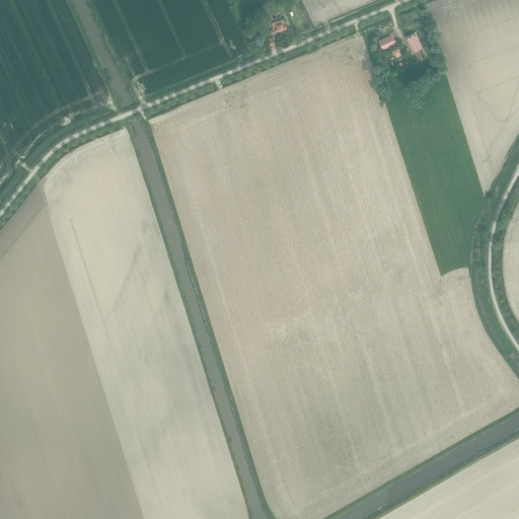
[(289,9),(294,22),(302,19),(297,8),(293,10),(292,8),(289,9)]
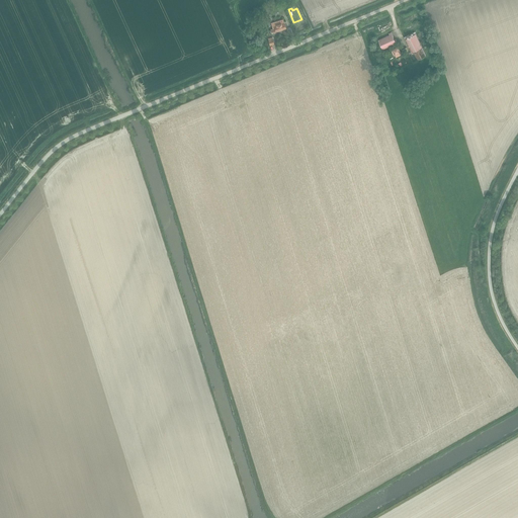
[(276,31),(285,28),(282,19),(273,22),(274,25),(272,26),(273,28),(271,29),(272,32),(276,31)]
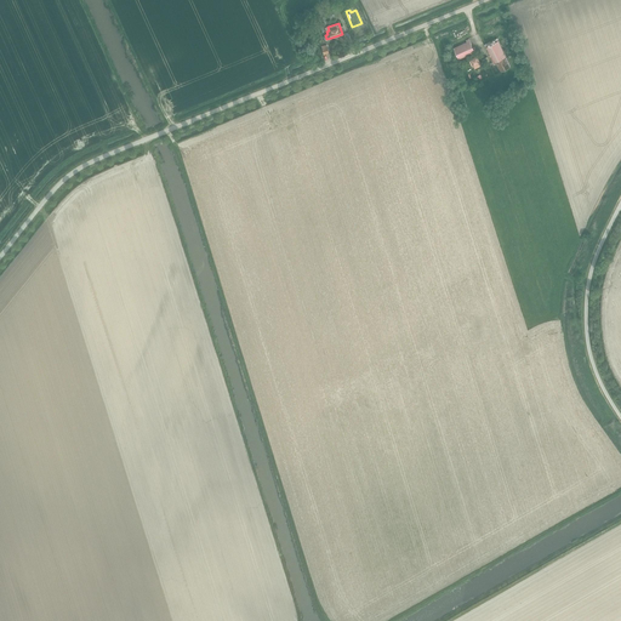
[(499,40),(486,46),(495,63),(496,64),(497,63),(501,72),(511,67),(506,57),(507,57),(499,40)]
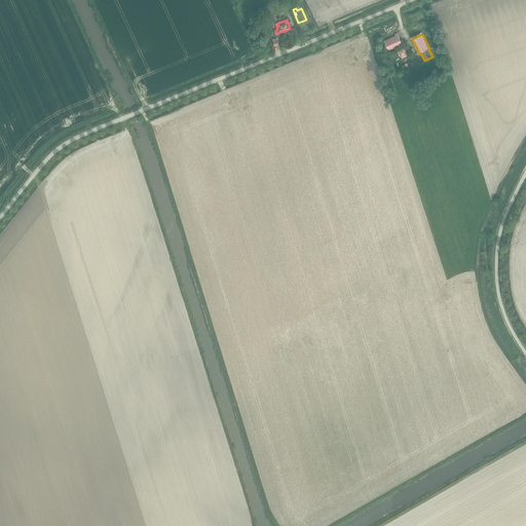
[(399,36),(385,41),(388,48),(402,43),(399,36)]
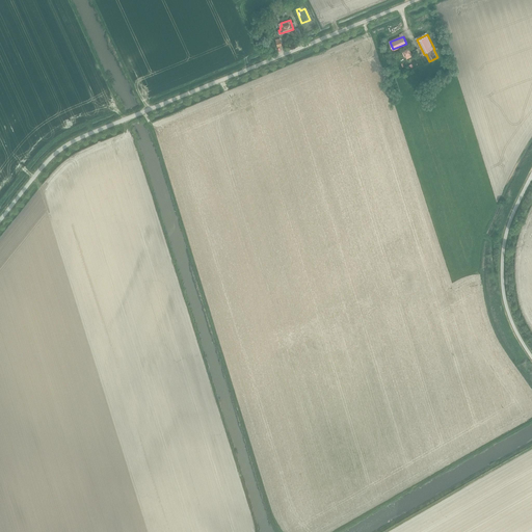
[(407,45),(411,54),(417,51),(414,43),(407,45)]
